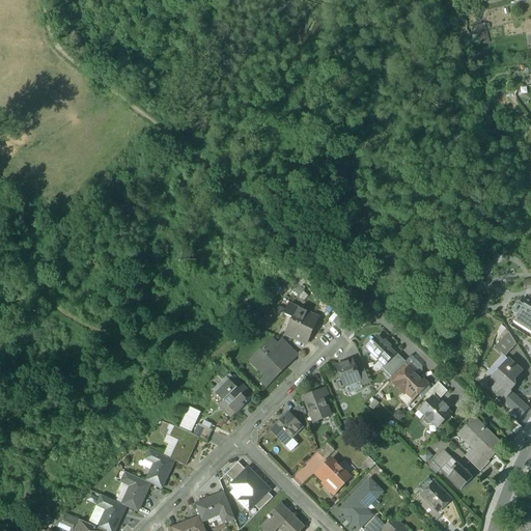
[(317,318),(289,306),(285,315),(294,319),(286,335),(306,344),(317,318)]
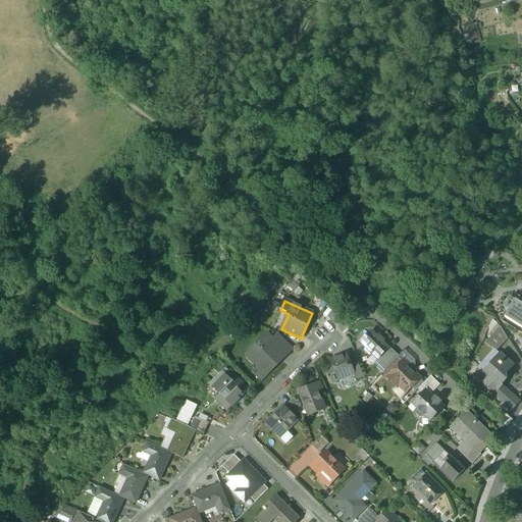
[(521,304),(516,301),(505,318),(521,328),(521,304)]
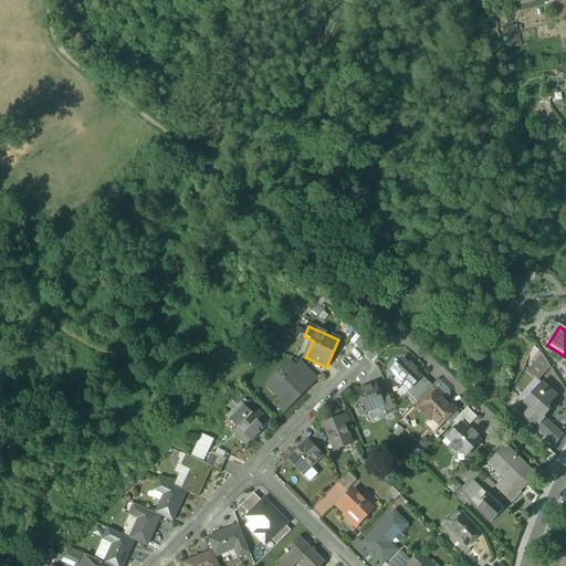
[(373,343),(364,335),(355,344),(363,352),(373,343)]
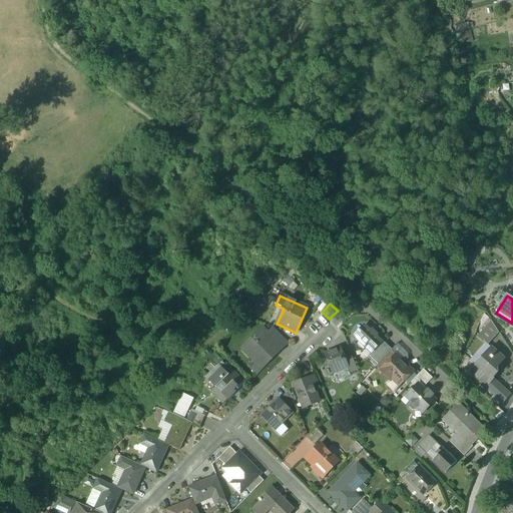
[(491,322),(480,336),(489,344),(498,334),(491,322)]
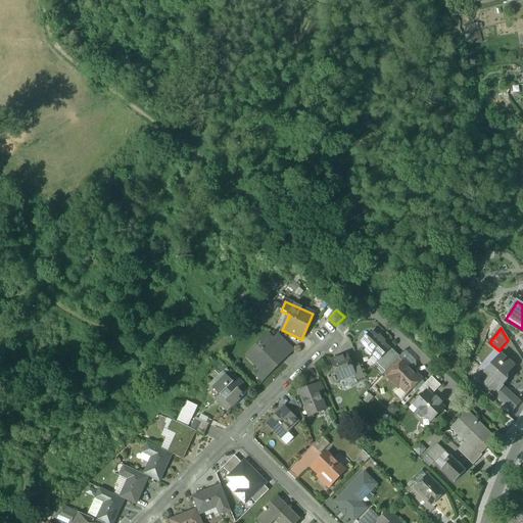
[(377,338),(372,332),(361,343),(367,348),(365,350),(371,357),(373,354),(378,361),(379,361),(389,350),(389,349),(383,344),(385,342),(379,336),(377,338)]
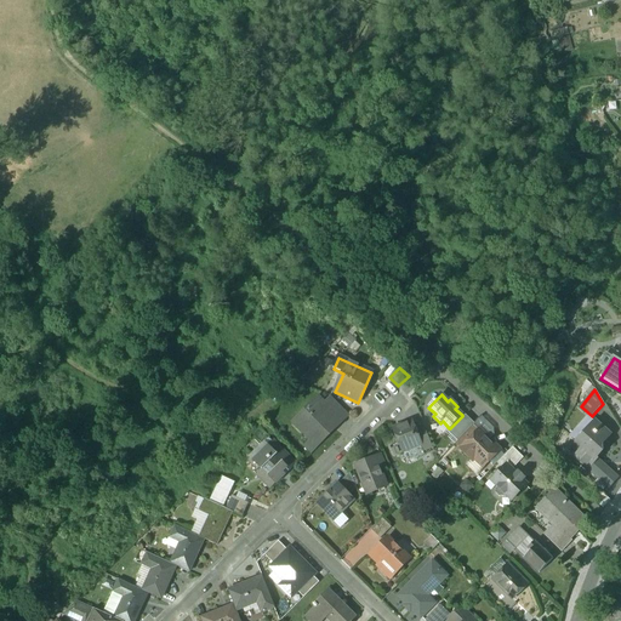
[(343,411),(330,399),(325,404),(337,417),(343,411)]
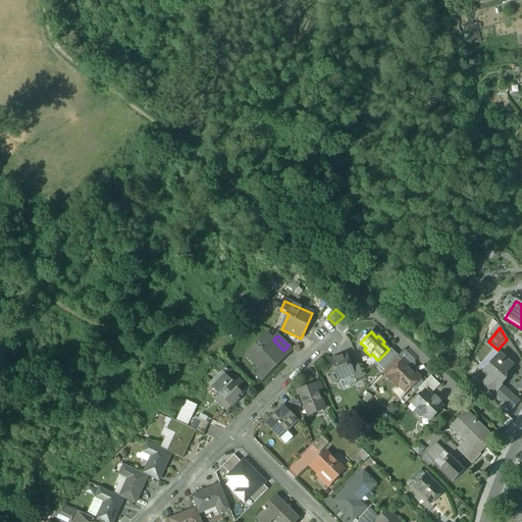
[(273,340),(269,336),(260,346),(258,344),(247,356),(260,369),(263,372),(265,374),(291,349),(289,346),(283,351),(273,340)]
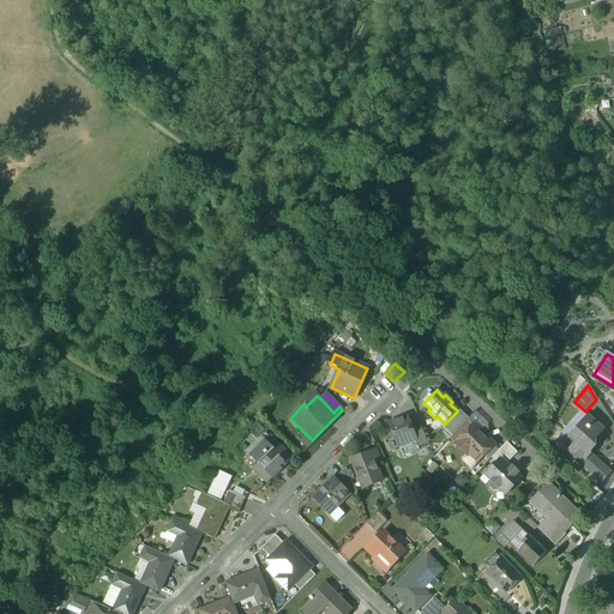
[(469,420),(458,409),(457,410),(457,411),(445,423),(444,423),(441,426),(452,437),(468,420),(469,420)]
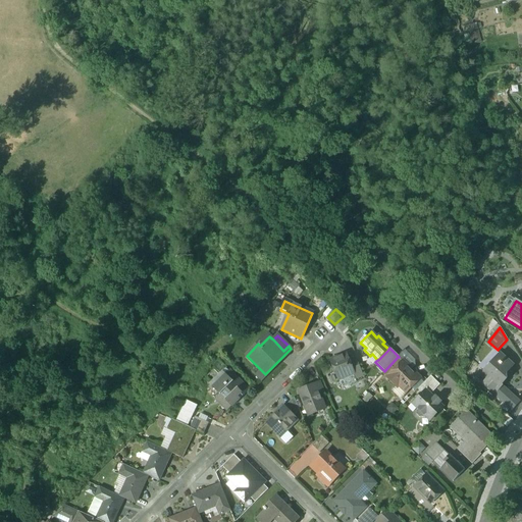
[(414,361),(404,351),(399,357),(398,357),(403,362),(411,370),(415,367),(414,361)]
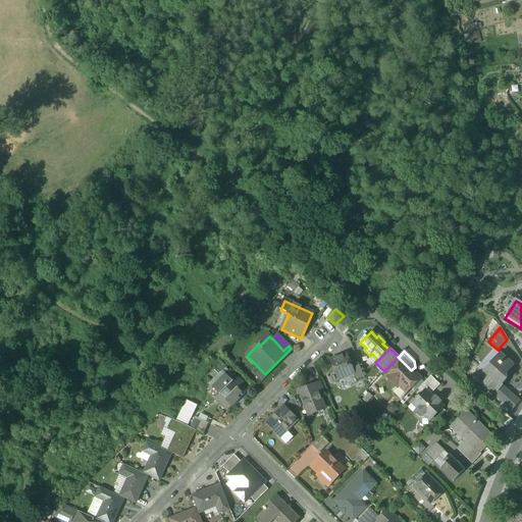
[(347,354),(331,360),(333,367),(332,369),(333,372),(336,374),(340,379),(354,373),(355,373),(351,365),(347,354)]
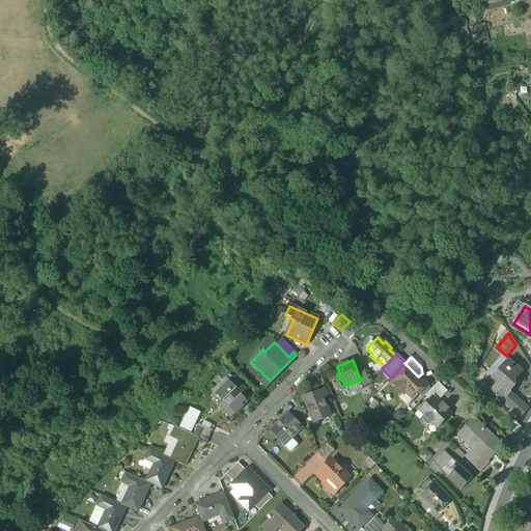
[(508,362),(493,379),(499,384),(509,393),(514,386),(511,383),(521,372),(508,362)]
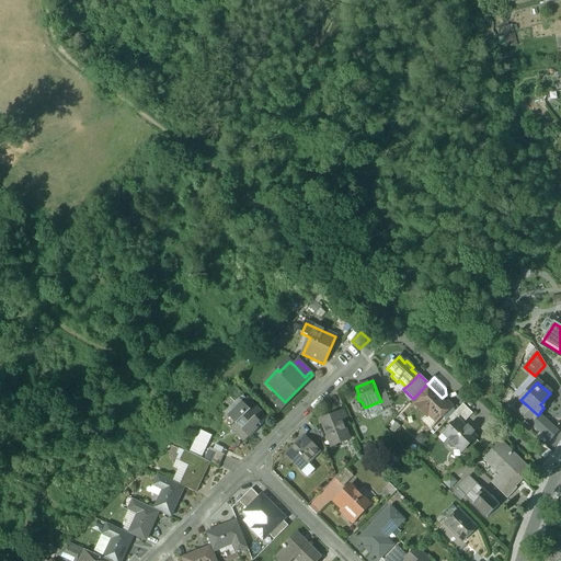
[(413,399),(411,401),(416,405),(433,389),(427,384),(413,399)]
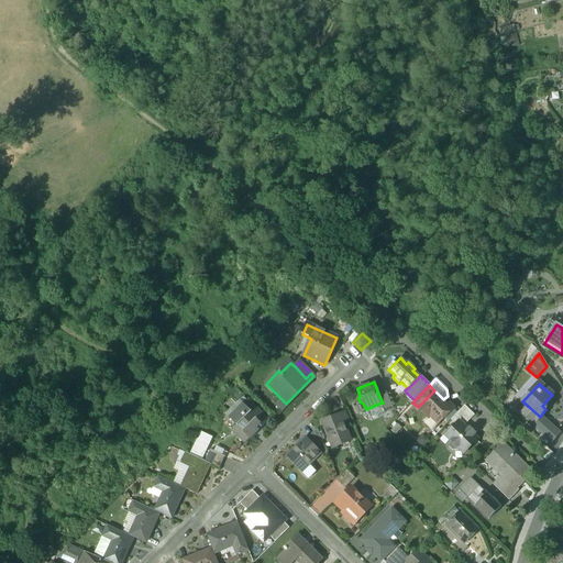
[(386,390),(378,394),(383,403),(382,403),(384,408),(392,405),(386,390)]
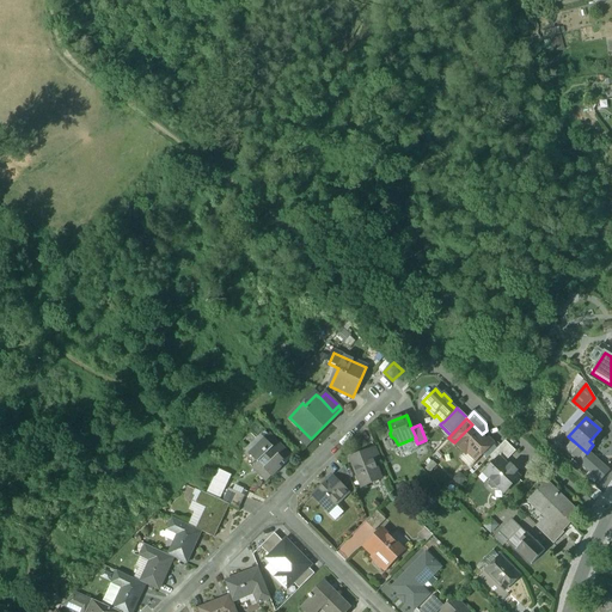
[(472,424),(454,442),(465,454),(467,452),(476,460),(493,445),(482,434),(472,424)]
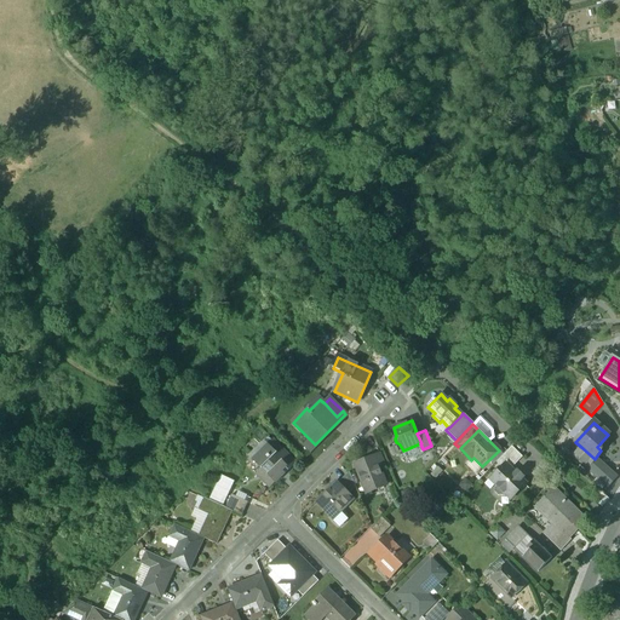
[(273,441),(253,460),(276,483),(296,464),(273,441)]
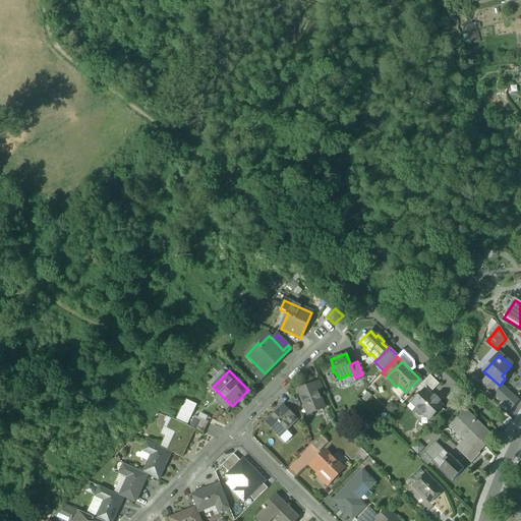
[(439,385),(429,375),(417,389),(422,394),(424,391),(429,395),(439,385)]
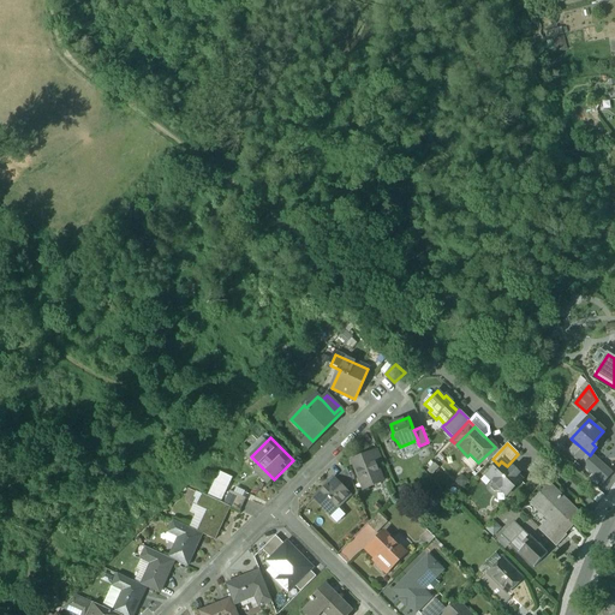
[(593,464),(589,459),(591,457),(590,455),(578,445),(569,453),(583,465),(603,483),(611,473),(597,460),(593,464)]
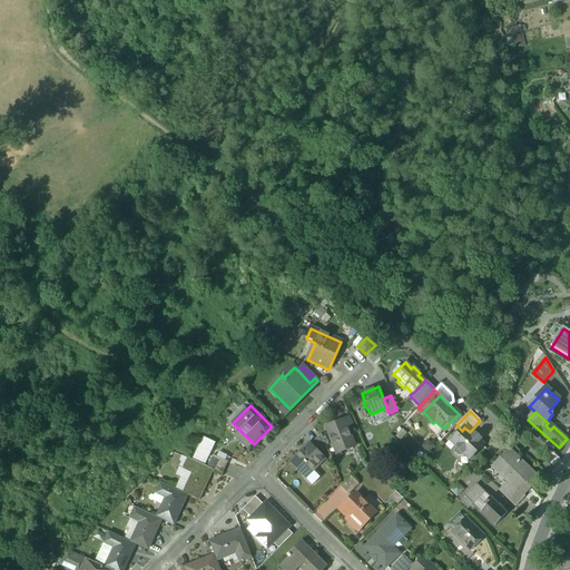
[(355,430),(351,418),(345,420),(350,432),(355,430)]
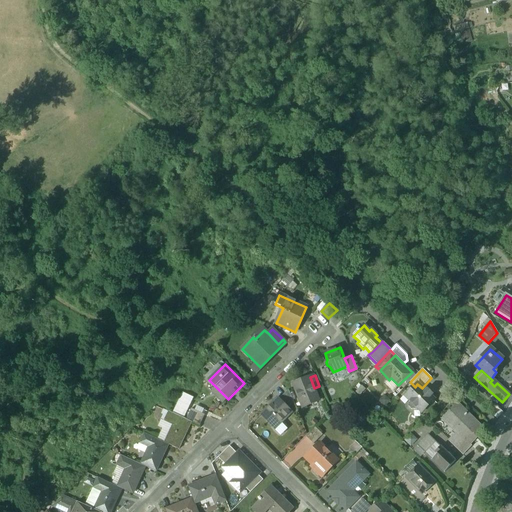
[(310,377),(293,384),(299,400),(303,398),(306,407),(320,401),(314,388),(310,377)]
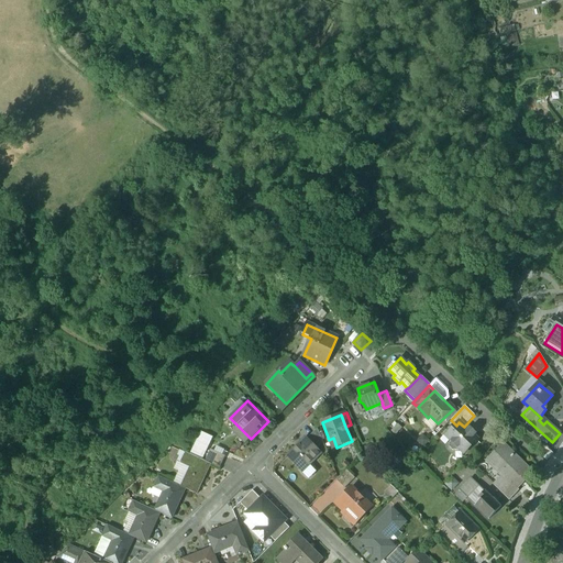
[(464,427),(459,422),(456,426),(445,435),(451,441),(449,443),(449,448),(451,450),(456,450),(459,448),(464,453),(477,440),(464,427)]
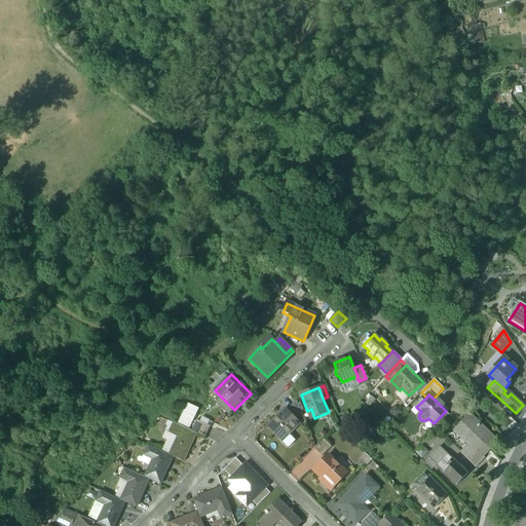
[(297,402),(295,403),(287,411),(295,420),(302,414),(297,402)]
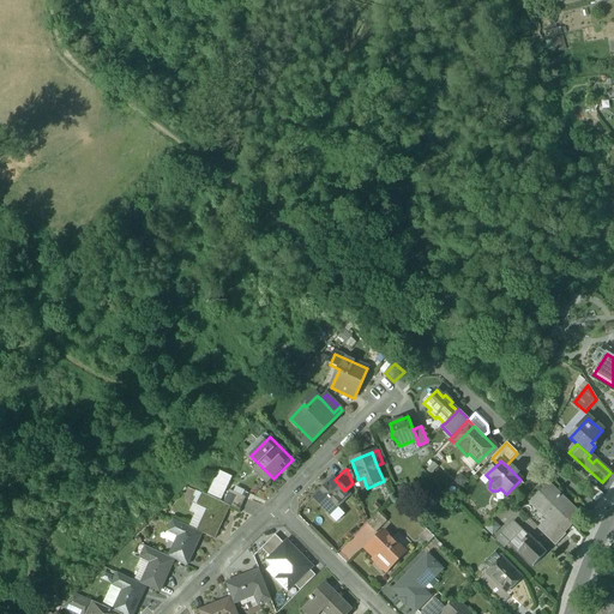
[(335,480),(333,479),(313,498),(327,512),(335,505),(337,507),(349,495),(344,491),(335,480)]
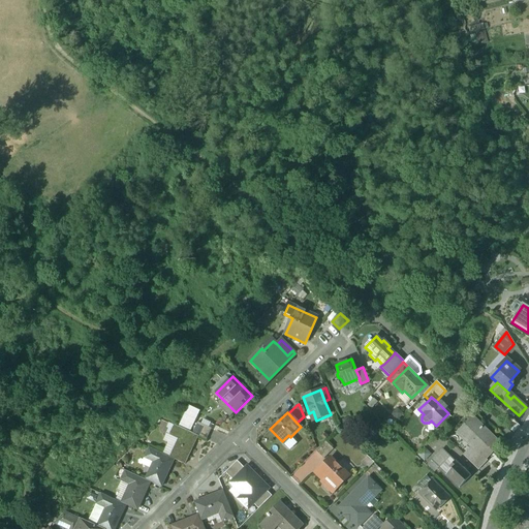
[(212,429),(197,423),(192,434),(197,436),(207,440),(212,429)]
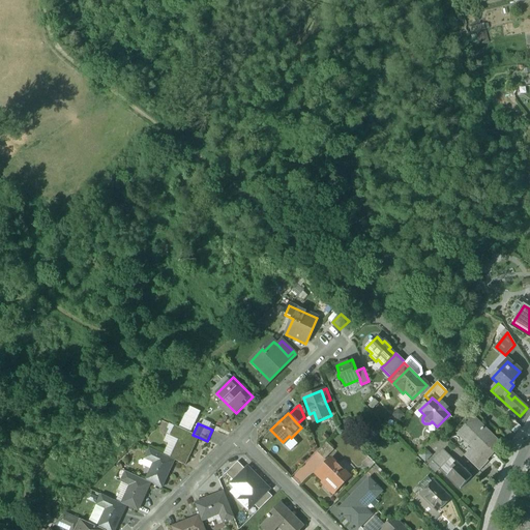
[(477,423),(473,428),(469,424),(462,433),(471,441),(469,443),(473,447),(489,463),(490,462),(486,459),(492,452),(493,453),(500,445),(477,423)]
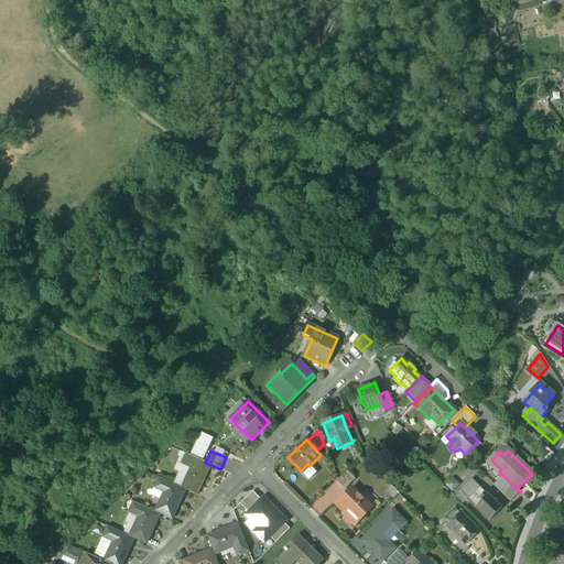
[(190,468),(181,488),(185,490),(197,495),(210,465),(205,463),(185,453),(181,464),(190,468)]
